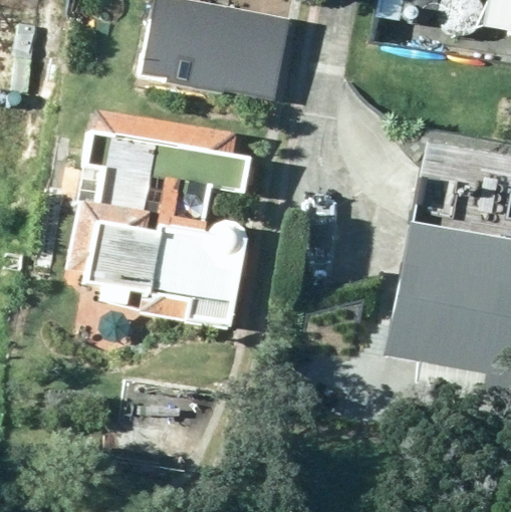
[(0,0),(0,91),(30,97),(39,47),(68,52),(75,7),(27,0),(0,0)]
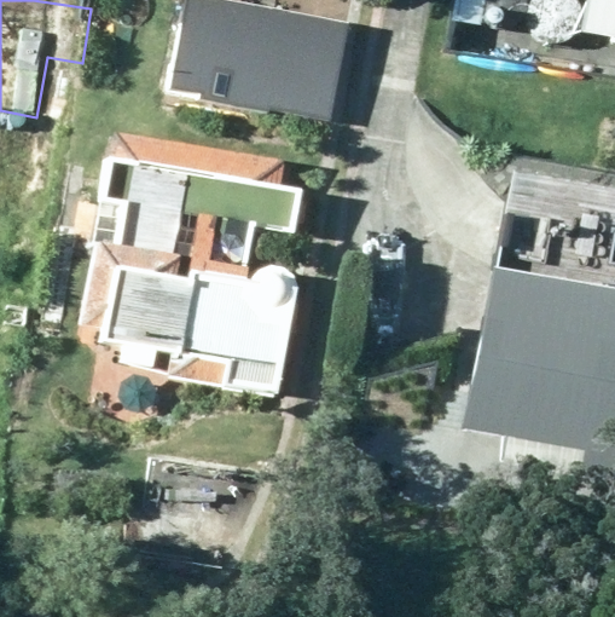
[(184,0),(170,85),(198,88),(197,101),(270,114),(272,104),(331,115),(349,15),(266,0),(184,0)]
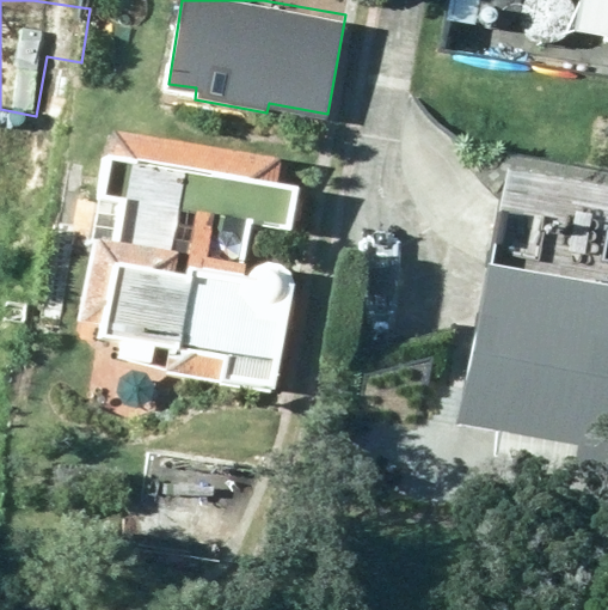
[(582,0),(577,29),(607,34),(607,0),(582,0)]
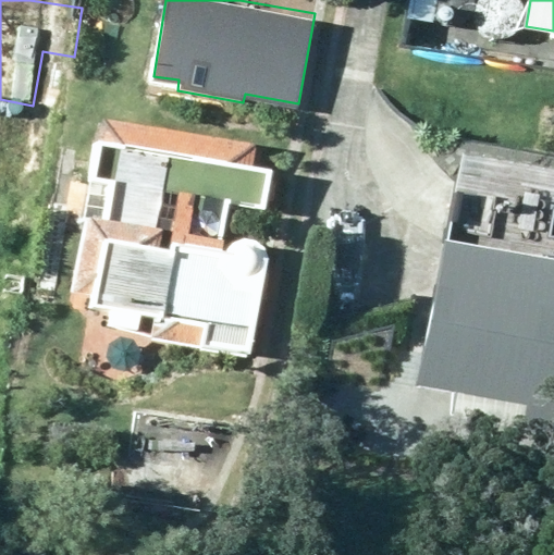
[(105,239),(94,307),(164,318),(161,340),(251,355),(267,257),(265,247),(257,239),(244,237),(234,242),(225,249),(171,242),(171,248),(105,239)]
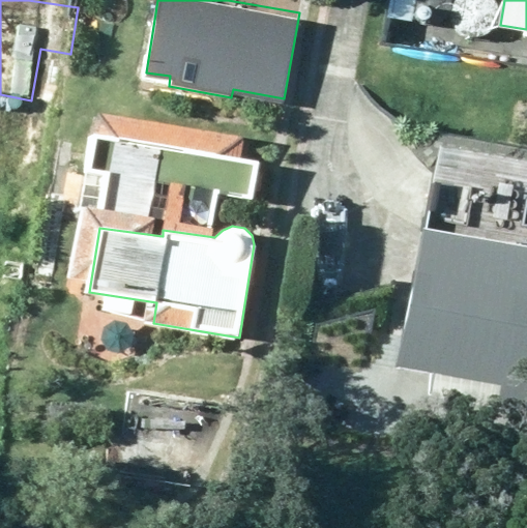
[(398,365),(431,371),(427,396),(526,412),(526,246),(420,230),(398,365)]
